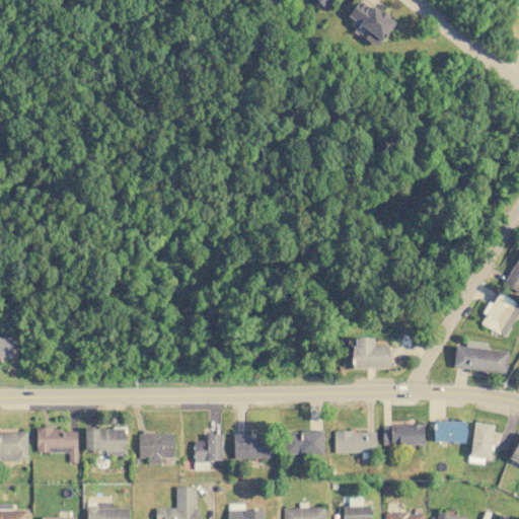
[(314,0),(321,8),(330,0),(314,0)]
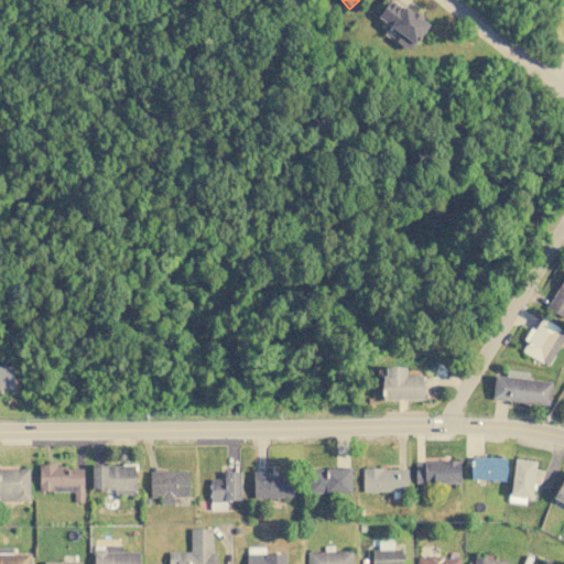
[(410,51),(429,23),(392,0),(387,0),(377,18),(400,32),(394,41),(410,51)]
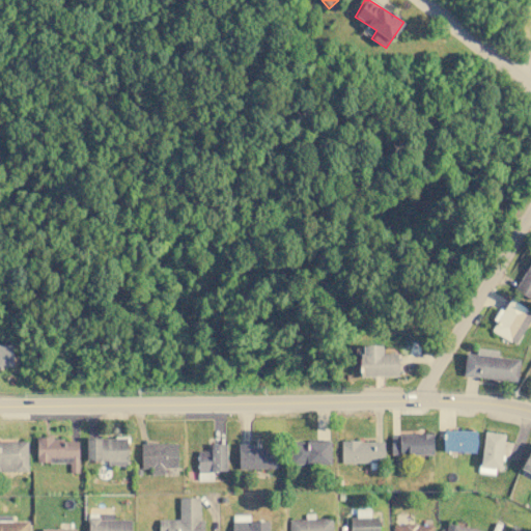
[(530,258),(514,289),(530,298),(530,258)]
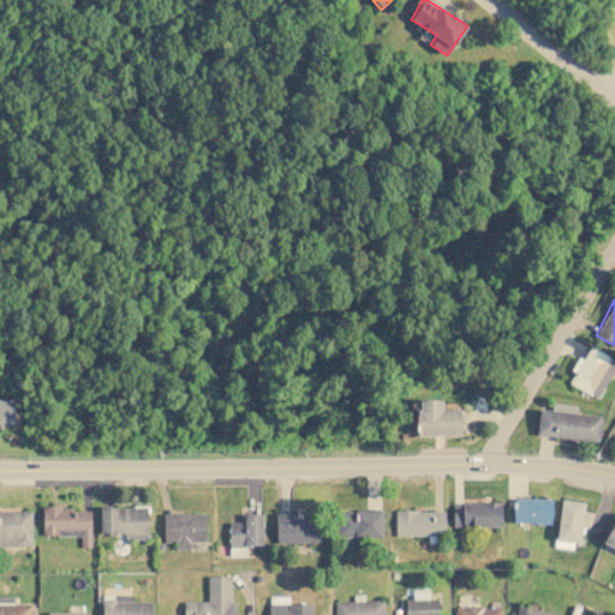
[(597,398),(614,365),(614,359),(590,346),(583,359),(578,356),(569,370),(574,372),(568,382),(597,398)]
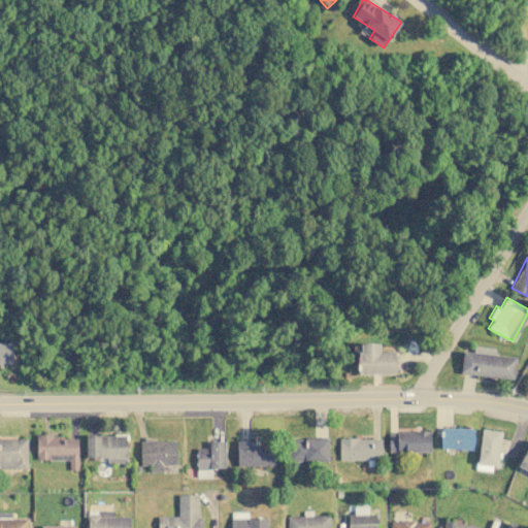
[(396,373),(395,351),(378,351),(378,342),(357,343),(358,373),(396,373)]
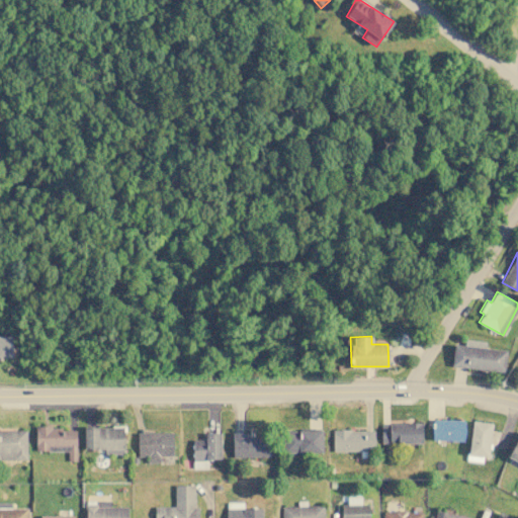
[(0,337),(0,356),(12,356),(11,337),(0,337)]
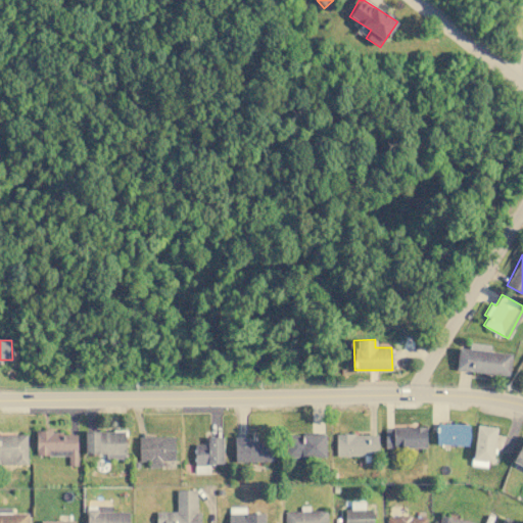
[(456,370),(509,375),(511,352),(489,351),(490,344),(469,342),(469,348),(458,347),(456,370)]
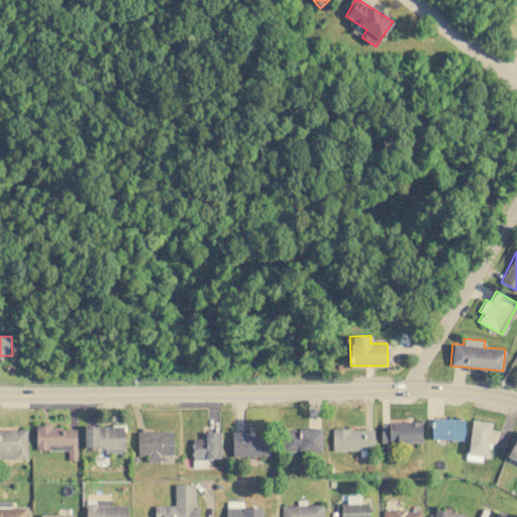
[(462,440),(463,419),(432,418),(431,439),(462,440)]
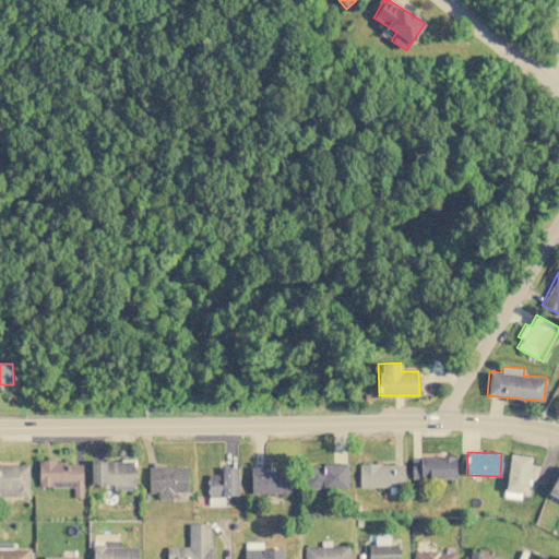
[(530,456),(510,453),(503,497),(524,499),(530,456)]
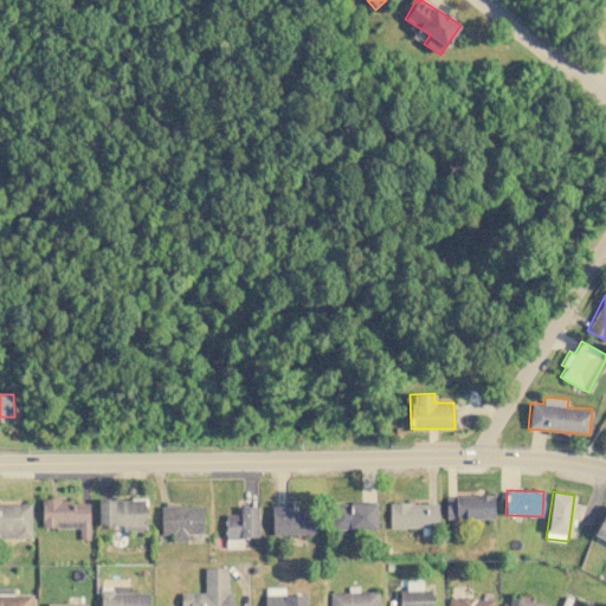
[(445,519),(494,519),(492,495),(445,495),(445,519)]
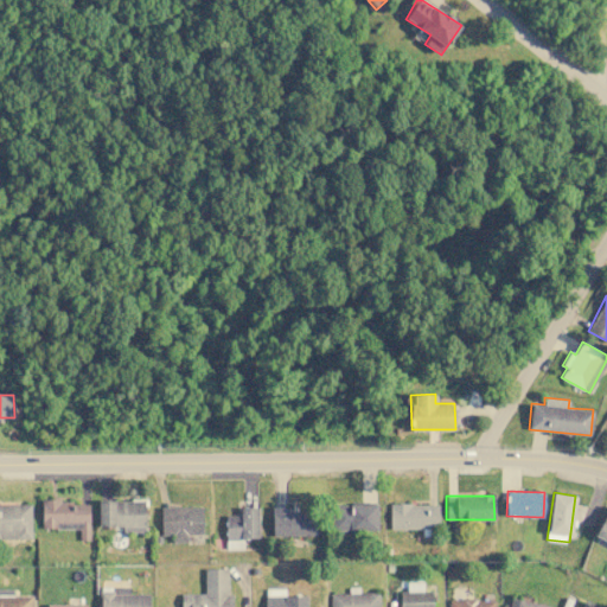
[(98,525),(123,526),(123,532),(145,532),(145,500),(98,499),(98,525)]
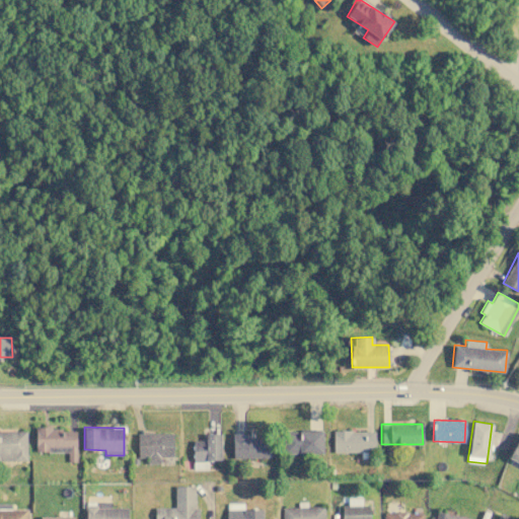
[(35,429),(35,452),(67,451),(68,461),(77,461),(76,428),(35,429)]
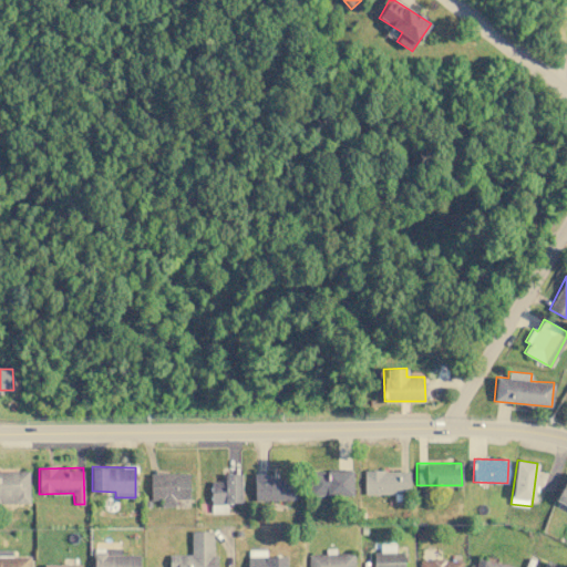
[(0,503),(29,503),(29,470),(0,470),(0,503)]
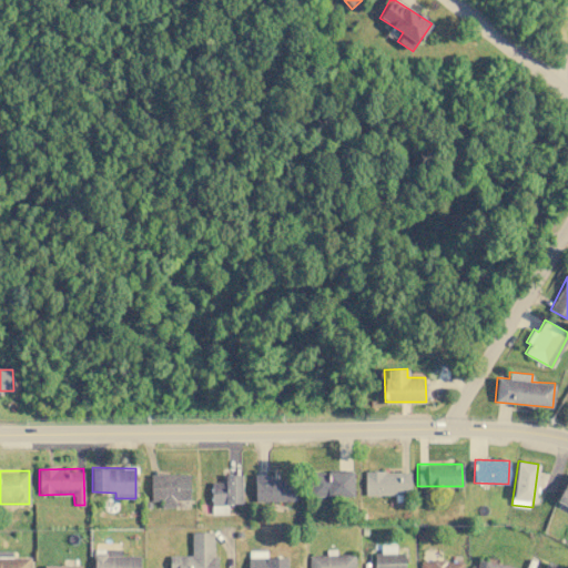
[(409,470),(364,472),(365,494),(411,493),(409,470)]
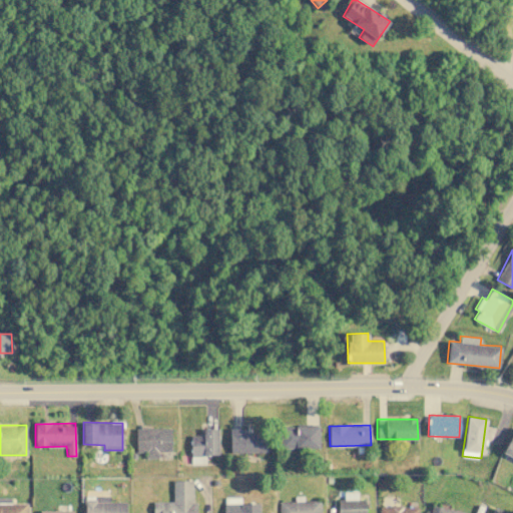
[(319,448),(319,426),(283,426),(284,448),(319,448)]
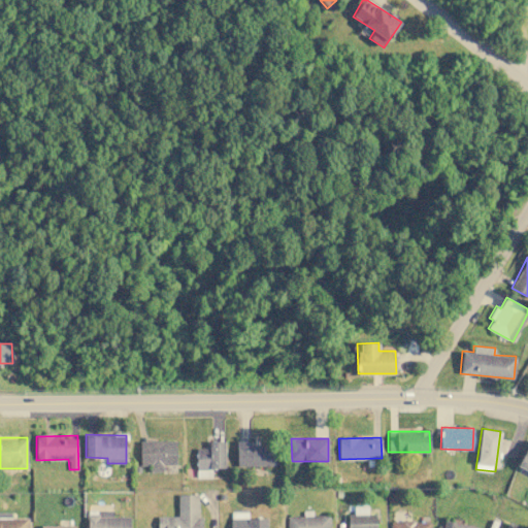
[(176,440),(140,440),(140,465),(150,465),(150,471),(175,471),(176,440)]
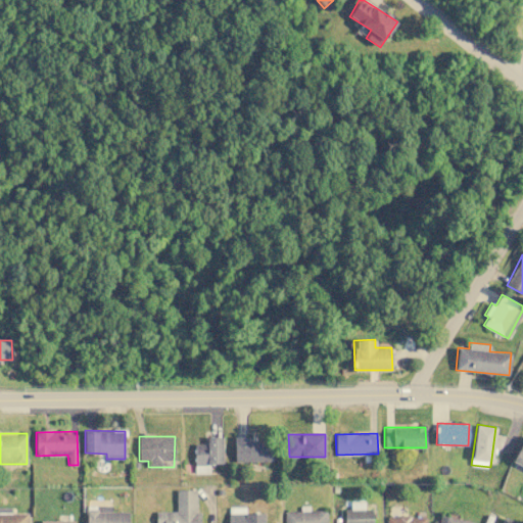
[(223,437),(207,436),(206,443),(194,443),(194,473),(209,473),(209,464),(223,464),(223,437)]
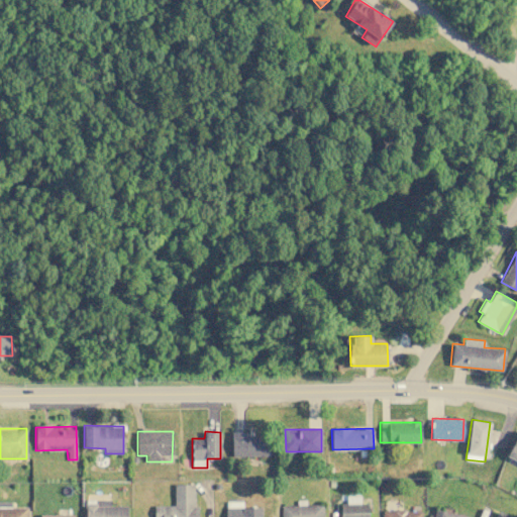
[(232,455),(271,455),(271,435),(248,435),(248,431),(231,431),(232,455)]
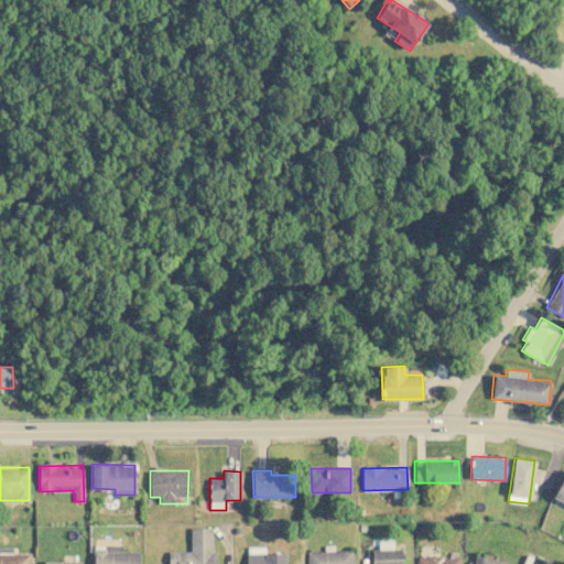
[(563,474),(553,498),(563,502),(563,474)]
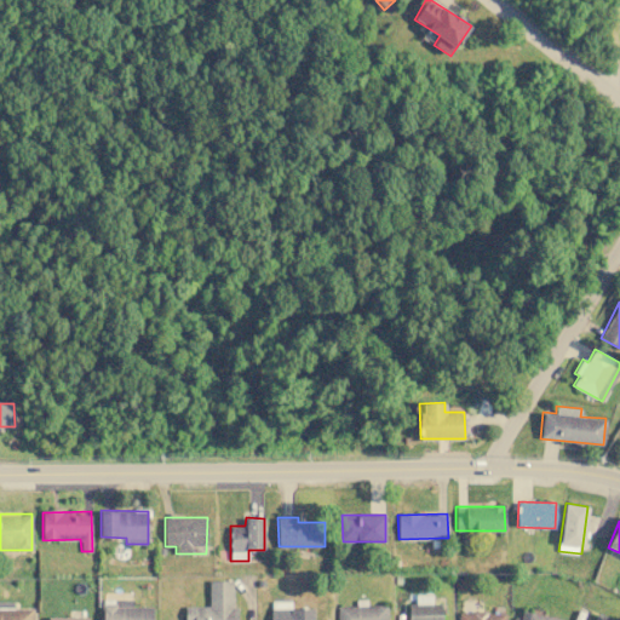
[(237,619),(237,607),(233,607),(233,580),(208,580),(208,606),(184,606),(184,619),(237,619)]
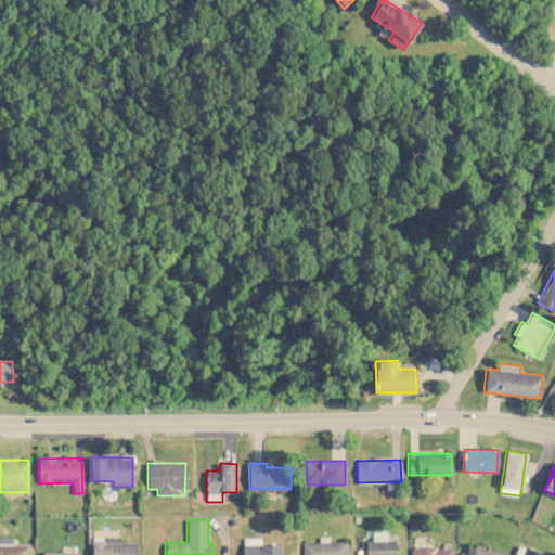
[(365,541),(365,554),(396,554),(396,540),(387,540),(386,531),(372,532),(372,540),(365,541)]
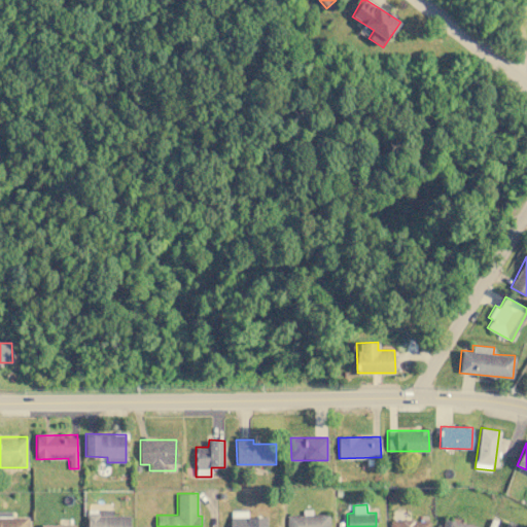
[(130,526),(130,515),(111,516),(111,510),(86,510),(86,526),(130,526)]
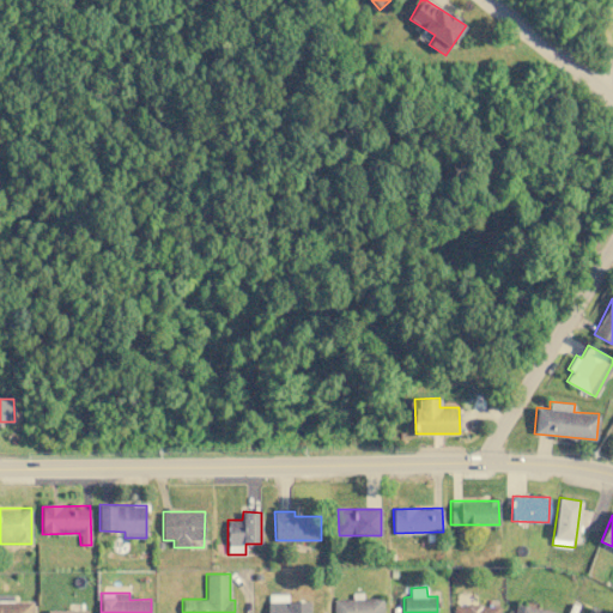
[(333,612),(383,612),(383,598),(333,599),(333,612)]
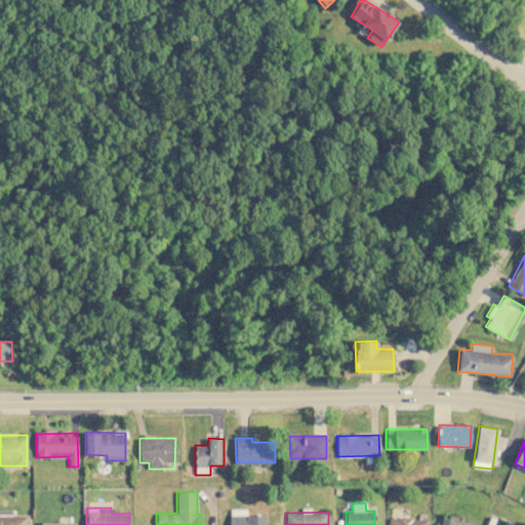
[(28,524),(28,514),(0,515),(0,524),(28,524)]
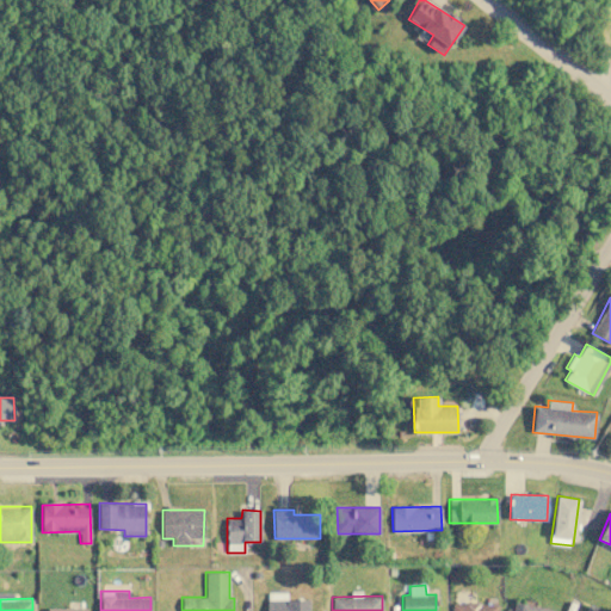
[(308,610),(308,599),(266,599),(266,610),(308,610)]
